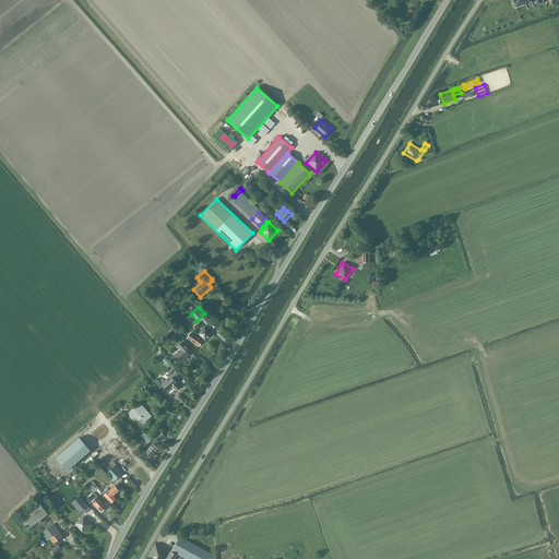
[(215,322),(219,329),(229,322),(225,316),(215,322)]
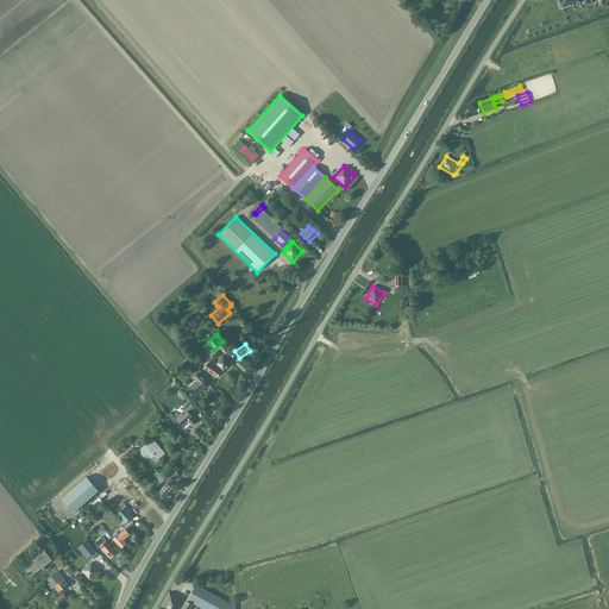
[(208,363),(205,369),(217,377),(221,371),(218,369),(220,368),(224,371),(232,363),(224,355),(215,363),(219,366),(217,368),(208,363)]
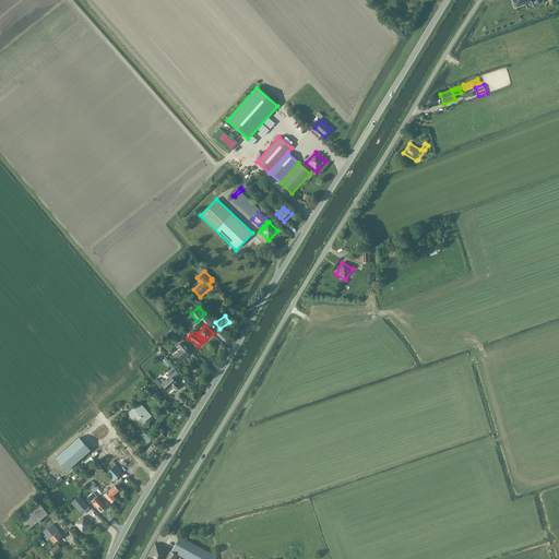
[(178,365),(191,353),(182,342),(177,346),(181,351),(173,358),(178,365)]
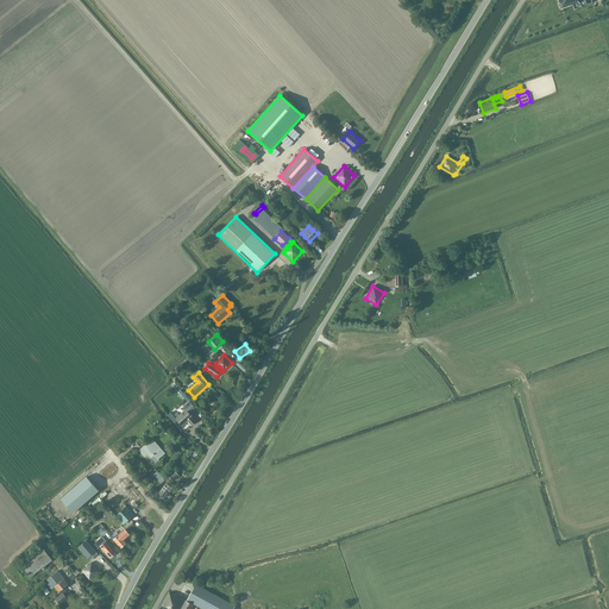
[(168,415),(167,415),(174,424),(175,424),(177,421),(183,427),(187,422),(188,422),(190,426),(196,421),(188,413),(195,407),(189,401),(188,399),(187,400),(188,402),(183,407),(186,409),(179,415),(176,413),(174,416),(170,413),(168,415)]
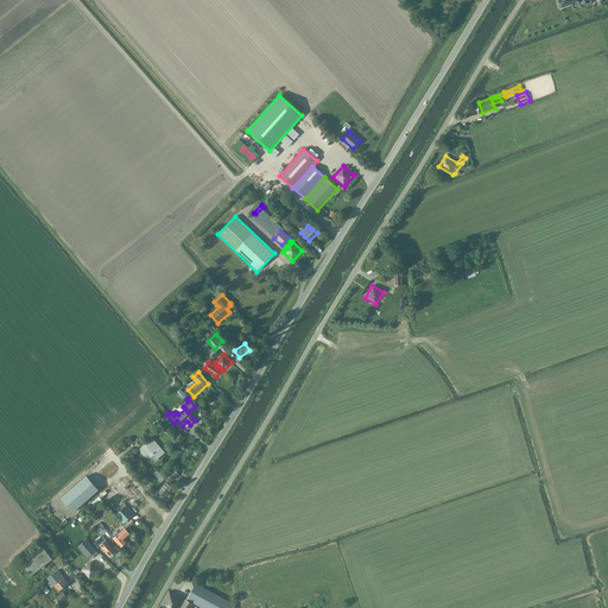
[(153,439),(147,445),(146,444),(140,449),(145,455),(146,453),(154,463),(159,460),(158,458),(164,453),(153,439)]
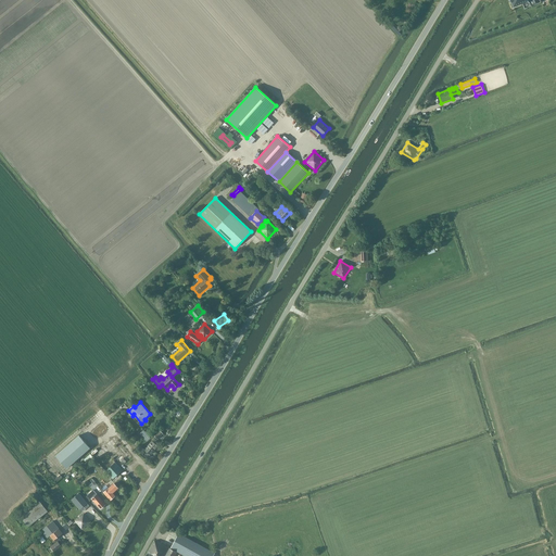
[(143,430),(140,433),(144,439),(147,441),(150,438),(149,436),(143,430)]
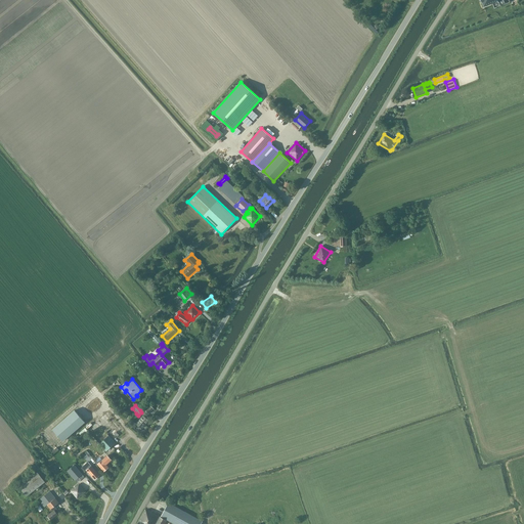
[(62,440),(85,422),(75,410),(53,429),(62,440)]
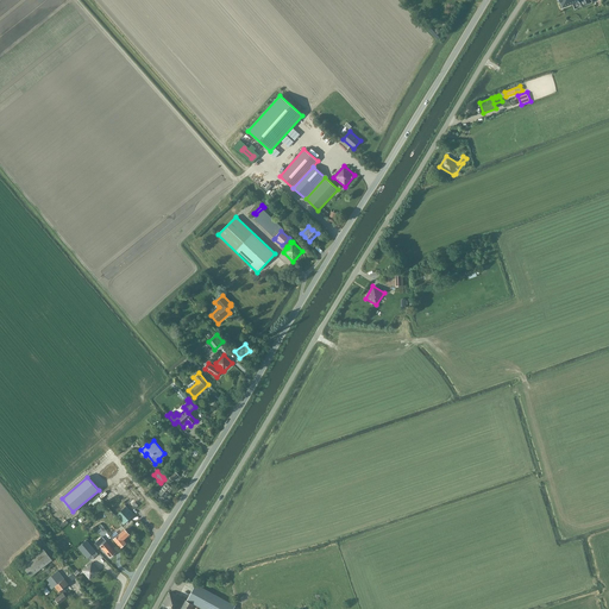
[(165,498),(174,489),(167,483),(158,493),(165,498)]
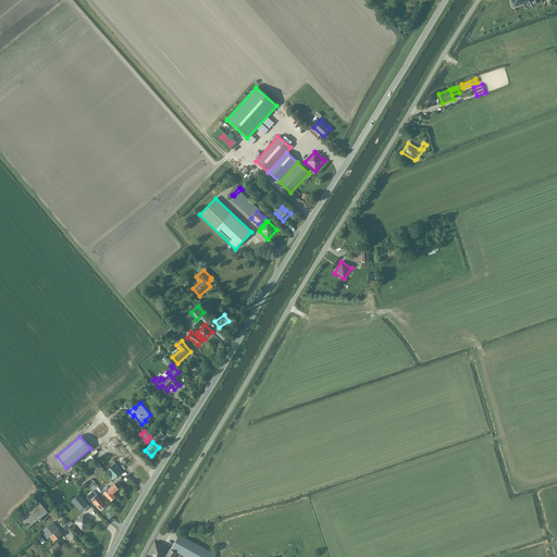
[(106,472),(113,480),(123,471),(115,463),(106,472)]
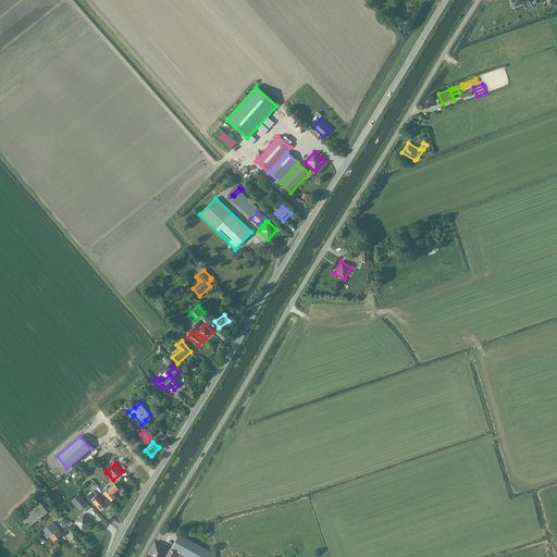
[(108,487),(102,492),(110,502),(115,496),(113,494),(119,489),(114,484),(109,489),(108,487)]
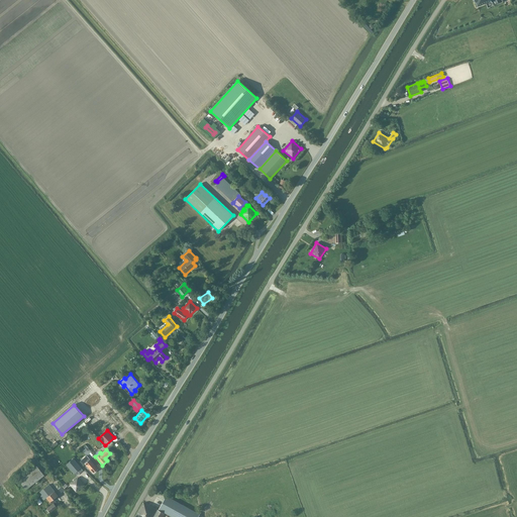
[(93,474),(98,469),(90,459),(86,455),(82,459),(86,463),(85,464),(93,474)]
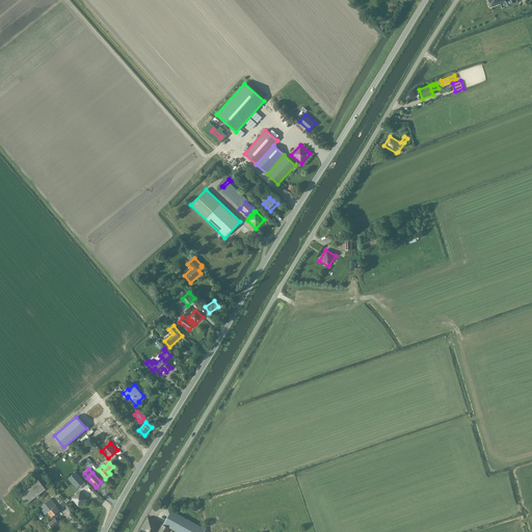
[(71,482),(74,479),(81,487),(85,484),(83,481),(75,472),(68,478),(71,482)]
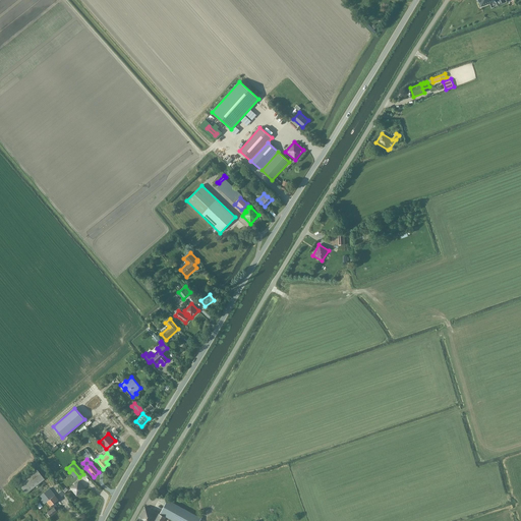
[(26,494),(45,479),(37,469),(18,483),(26,494)]
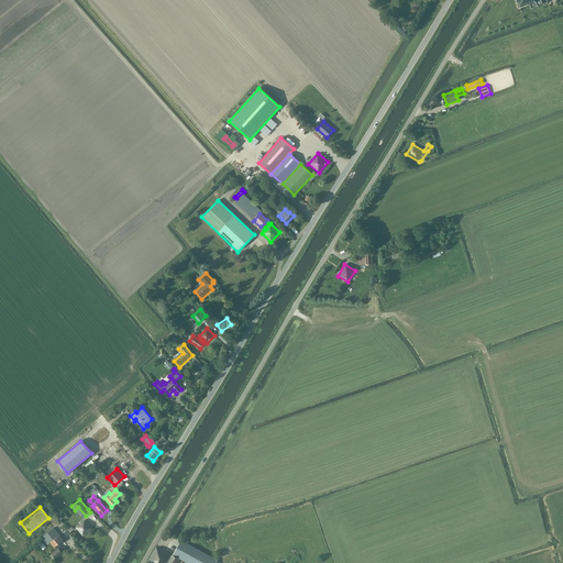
[(83,536),(91,528),(85,519),(75,527),(83,536)]
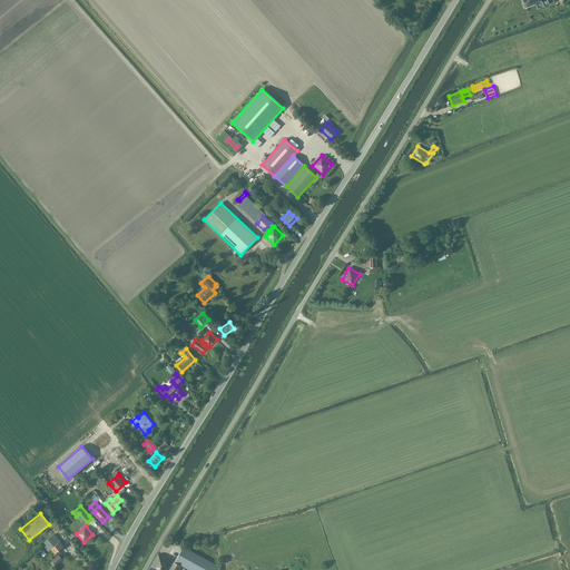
[(55,534),(42,544),(49,552),(51,550),(60,542),(55,534)]
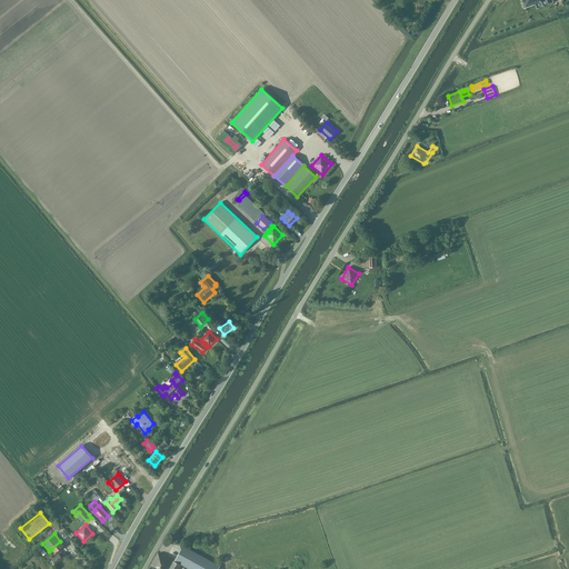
[(60,541),(51,549),(57,555),(51,559),(56,563),(62,558),(61,557),(63,555),(60,549),(63,546),(60,541)]
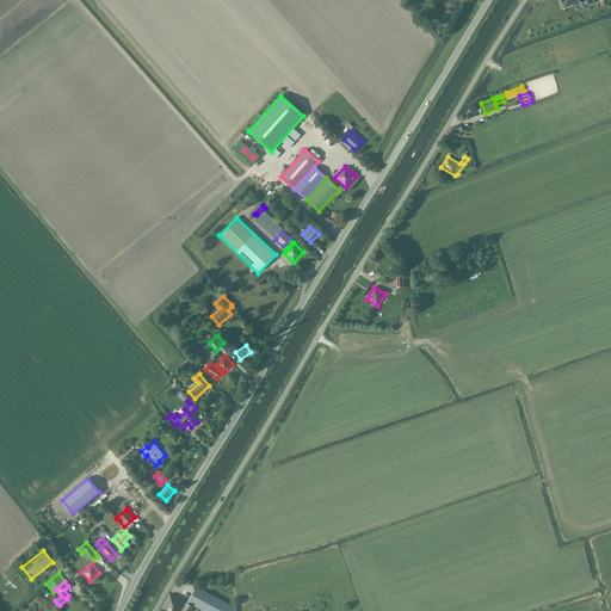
[(189,603),(203,610),(234,610),(236,609),(197,587),(189,603)]
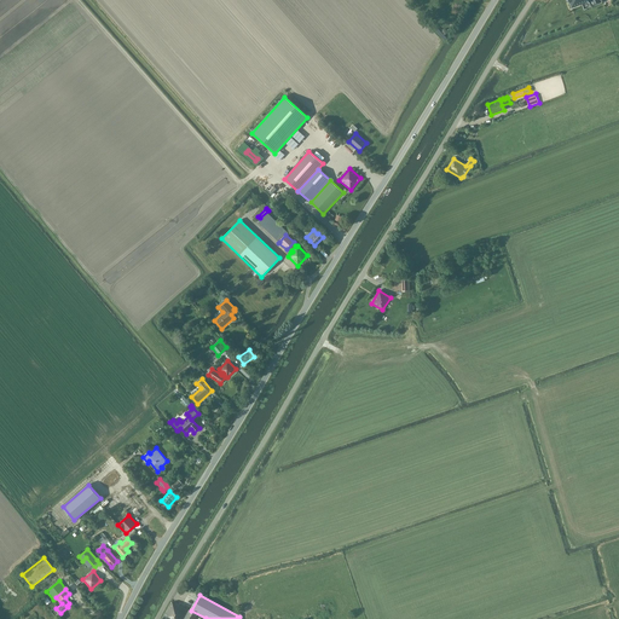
[(163,618),(165,618),(195,618),(197,615),(189,611),(177,603),(177,605),(172,602),(163,618)]
